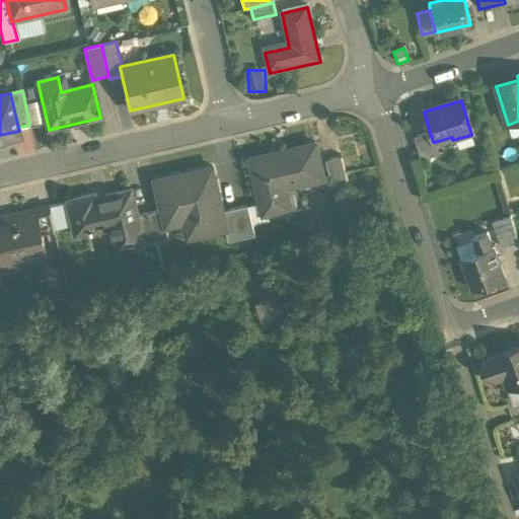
[(430,133),(413,138),(420,161),(439,155),(435,142),(433,142),(430,133)]
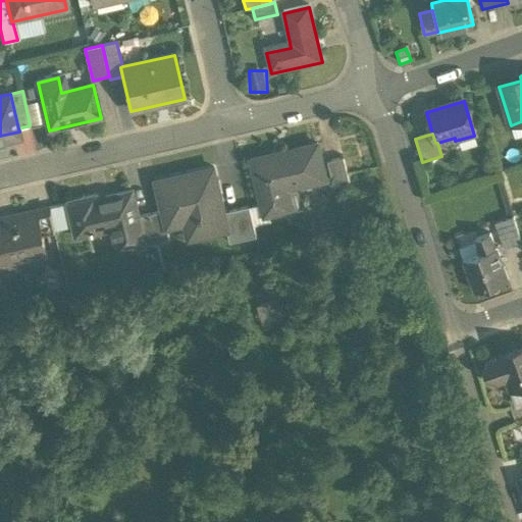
[(317,146),(251,160),(264,217),(285,213),(280,192),(325,181),(317,146)]
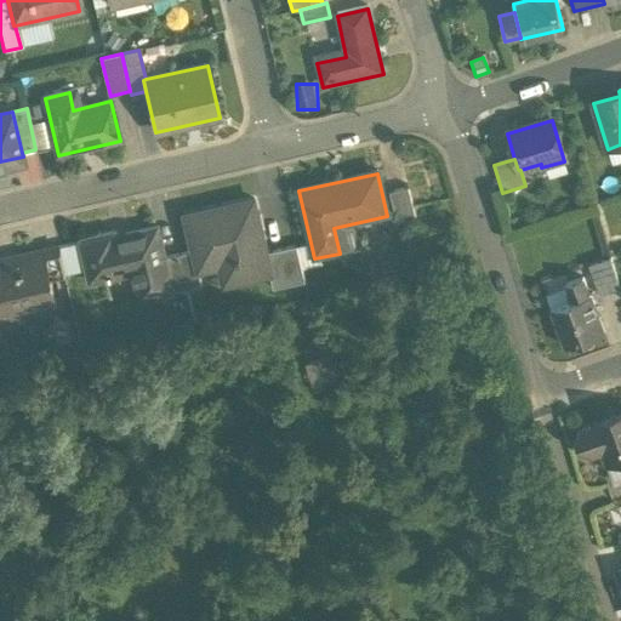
[(409,189),(389,194),(398,234),(416,222),(409,189)]
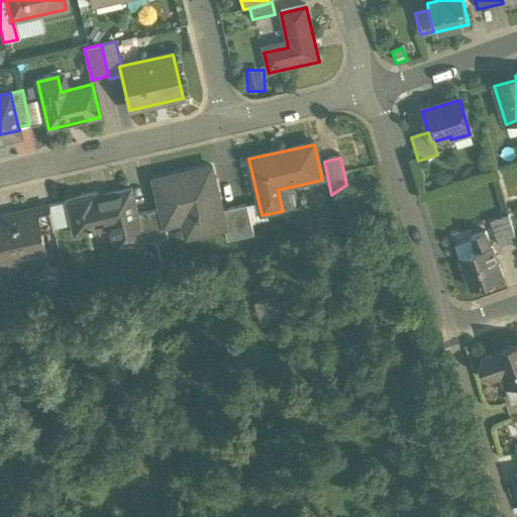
[(213,168),(156,181),(162,210),(166,228),(167,228),(187,223),(186,218),(200,215),(205,235),(225,230),(227,230),(223,212),(213,168)]
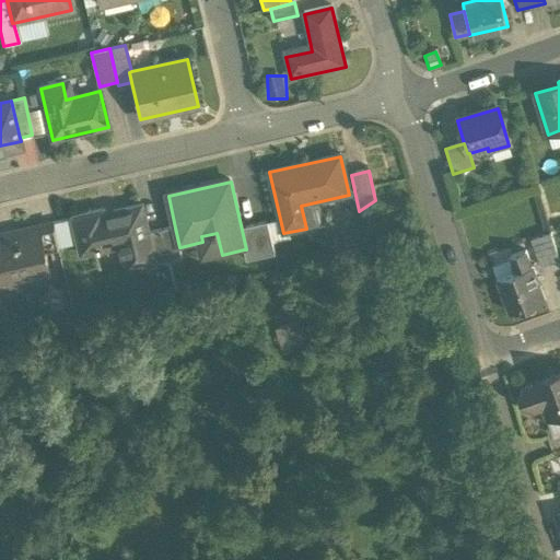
[(143,205),(103,214),(102,211),(72,218),(73,220),(79,245),(82,257),(120,248),(126,273),(158,266),(150,233),(143,205)]
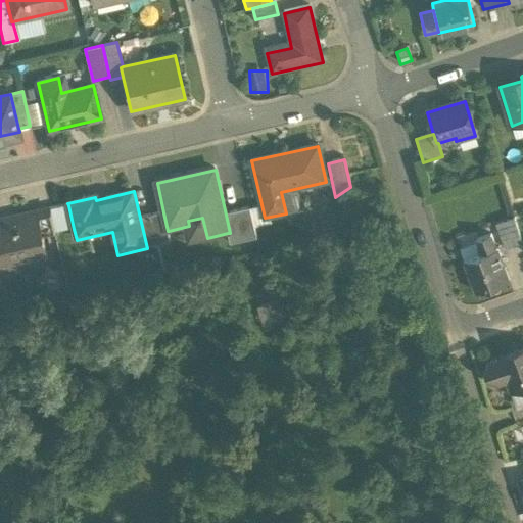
[(68,205),(49,210),(54,234),(74,229),(68,205)]
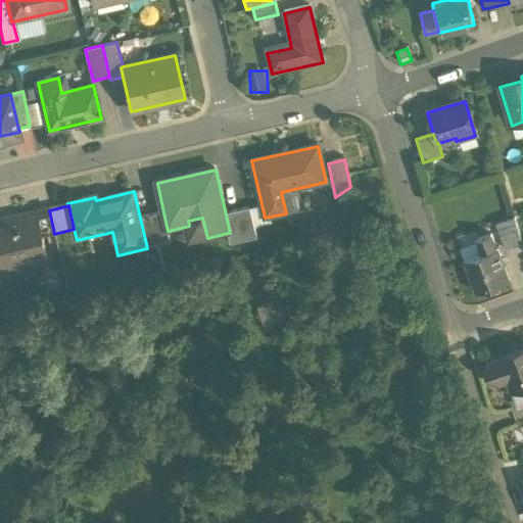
[(249,209),(226,215),(230,233),(228,233),(231,246),(256,240),(249,209)]
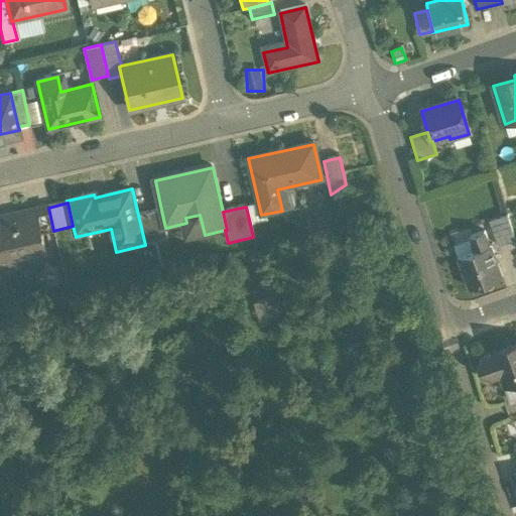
[(48,208),(37,210),(42,234),(53,232),(53,231),(48,208)]
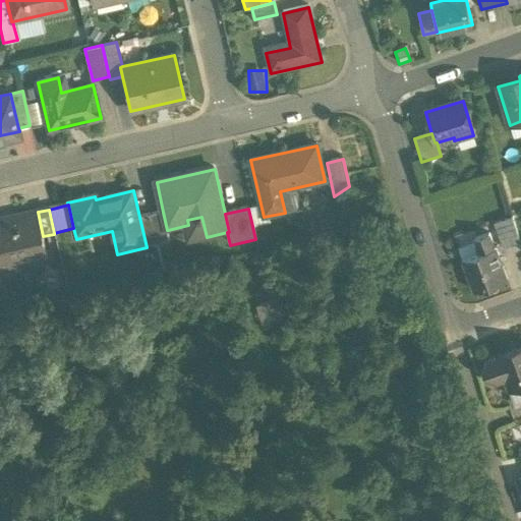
[(38,212),(1,221),(11,264),(22,262),(23,268),(49,263),(43,236),(38,212)]
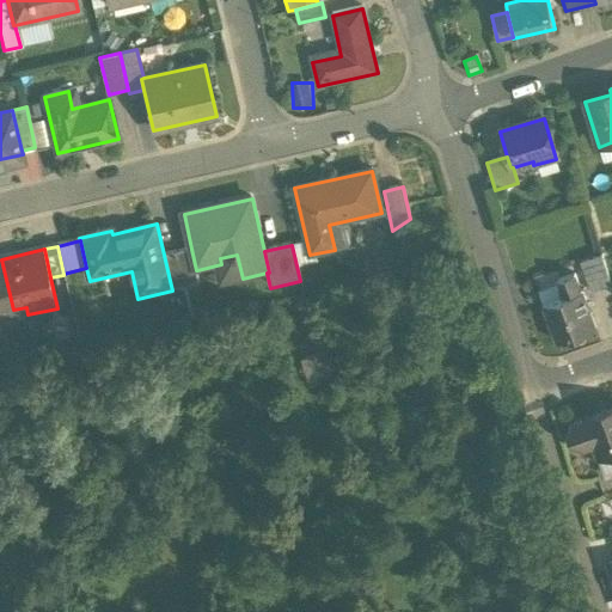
[(191,249),(176,252),(184,288),(200,285),(197,270),(196,270),(191,249)]
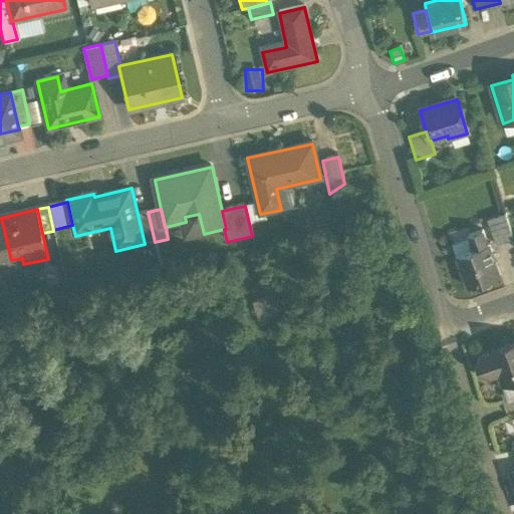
[(155,242),(148,212),(138,214),(145,244),(155,242)]
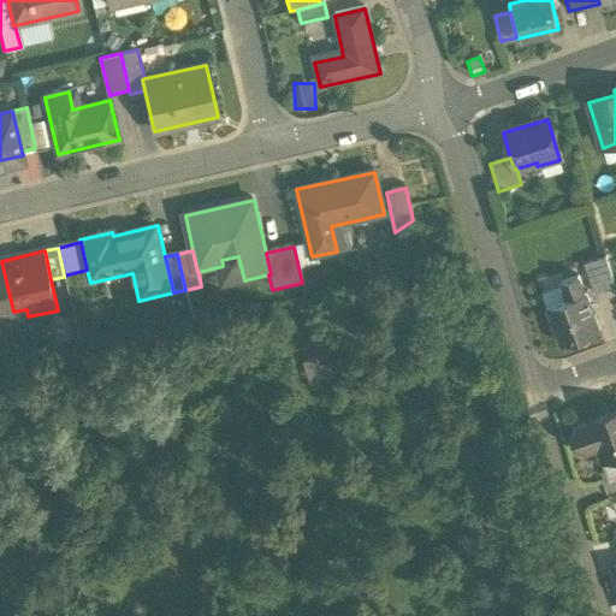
[(605,258),(585,264),(594,294),(615,288),(605,258)]
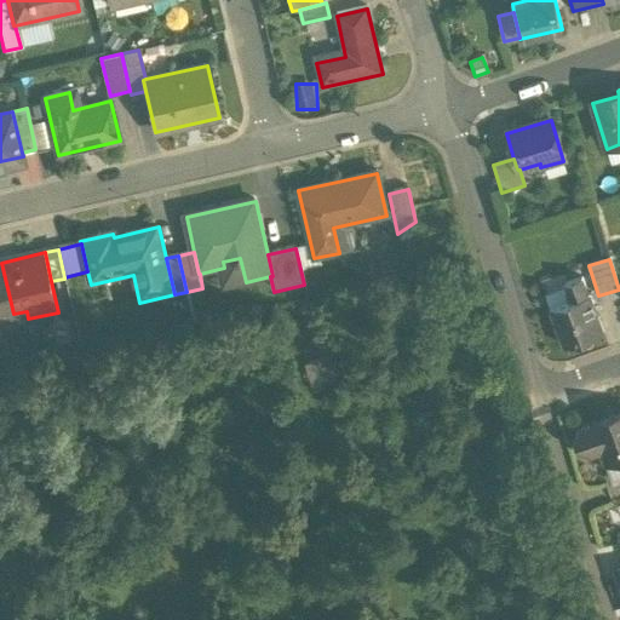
[(1,263),(0,262),(0,325),(5,325),(3,316),(13,314),(1,263)]
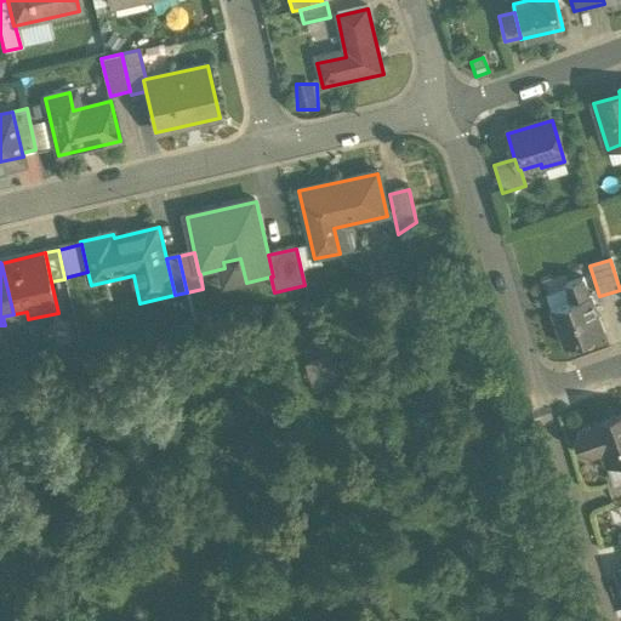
[(582,280),(564,286),(570,303),(588,297),(582,280)]
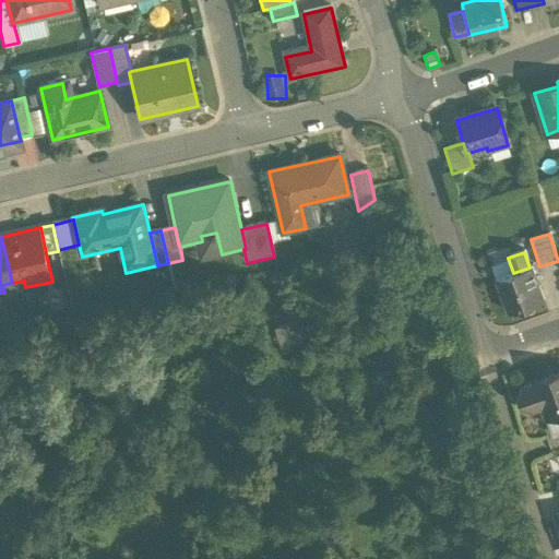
[(513,273),(496,280),(509,314),(543,302),(531,266),(530,268),(513,273)]
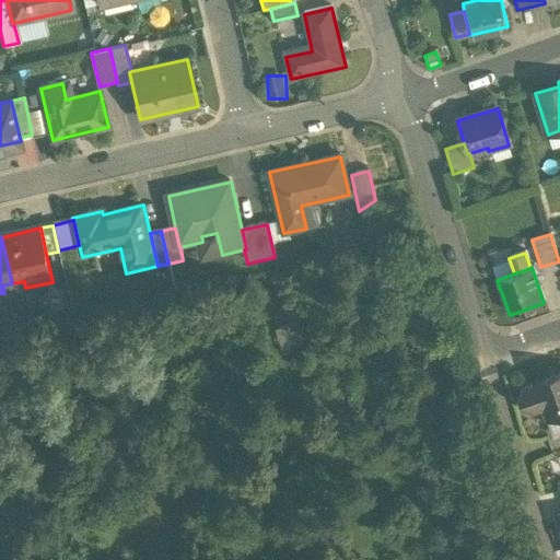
[(303,326),(278,334),(286,356),(310,348),(303,326)]
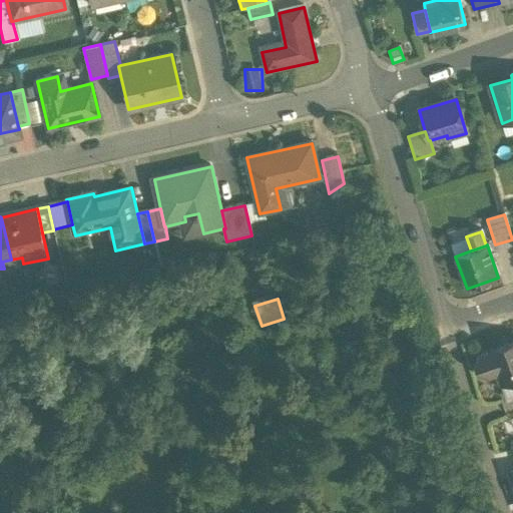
[(512,344),(489,353),(497,375),(501,386),(512,382),(512,344)]
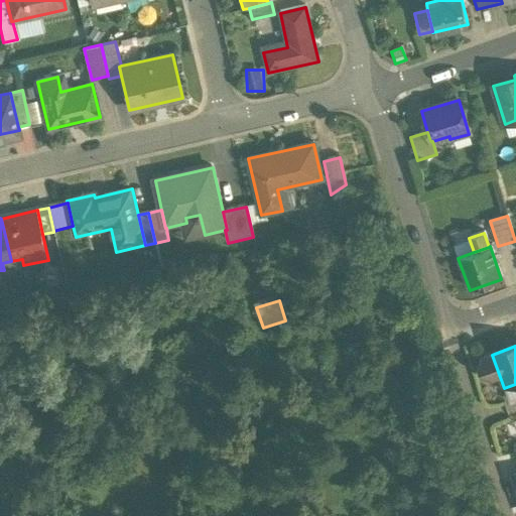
[(493,356),(483,360),(480,366),(484,377),(490,380),(500,377),(493,356)]
